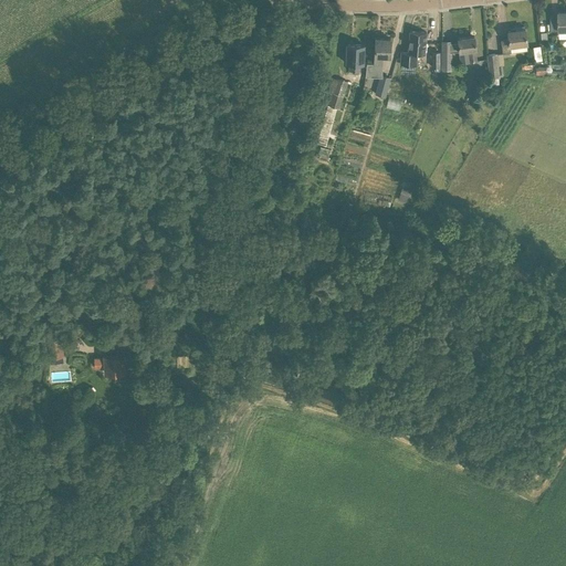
[(525,29),(524,29),(524,27),(515,28),(515,30),(507,31),(509,39),(501,40),(503,53),(527,50),(526,43),(525,29)]
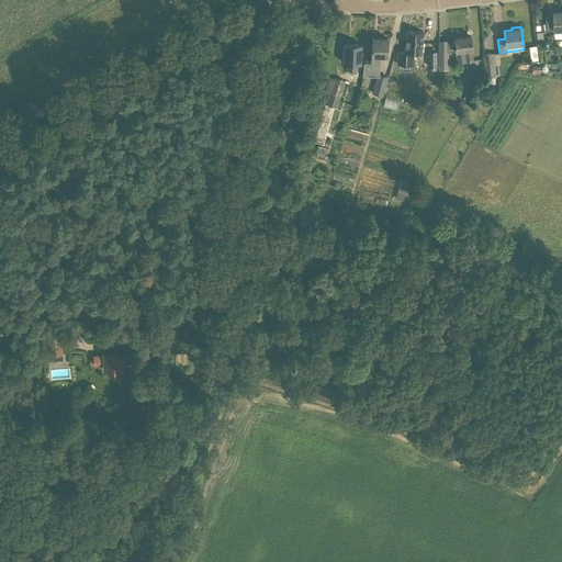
[(423,32),(406,31),(405,52),(398,52),(397,64),(413,65),(414,53),(422,53),(423,32)]
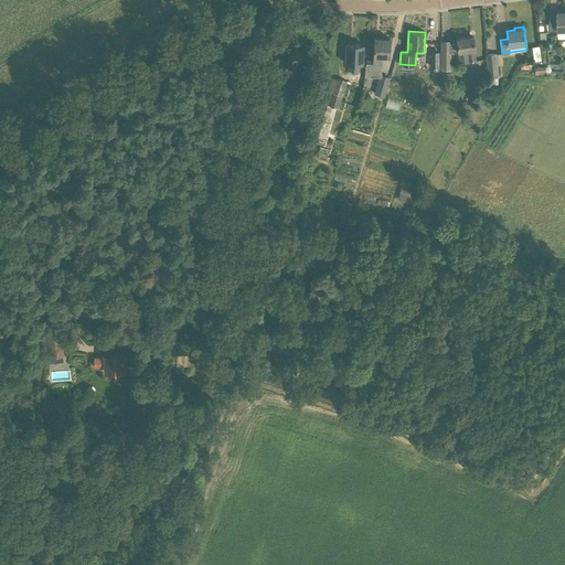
[(475,50),(473,35),(457,38),(458,52),(467,51),(468,62),(476,61),(475,50)]
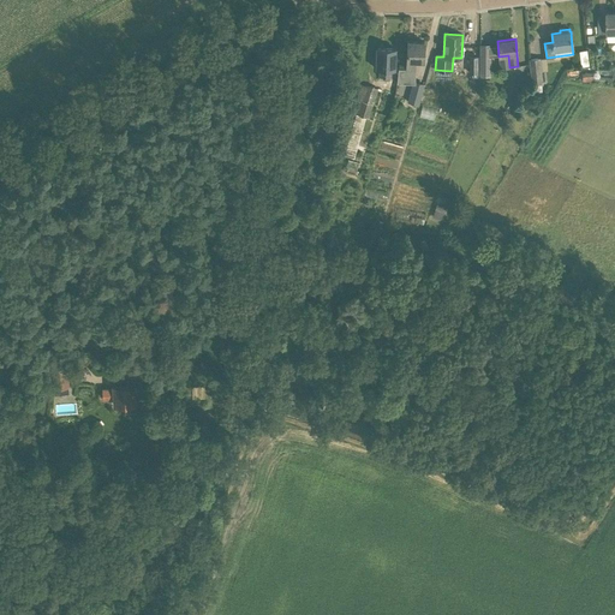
[(398,69),(398,76),(415,77),(415,70),(415,60),(423,61),(424,42),(407,41),(406,69),(398,69)]
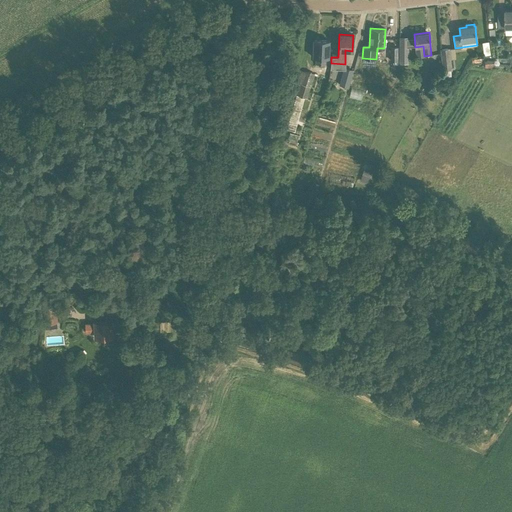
[(329,40),(314,39),(313,57),(316,57),(316,63),(325,64),(326,57),(328,57),(329,40)]
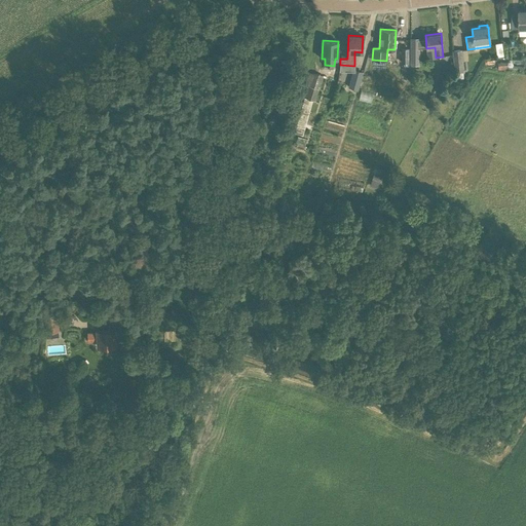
[(419,48),(411,48),(411,61),(419,61),(419,48)]
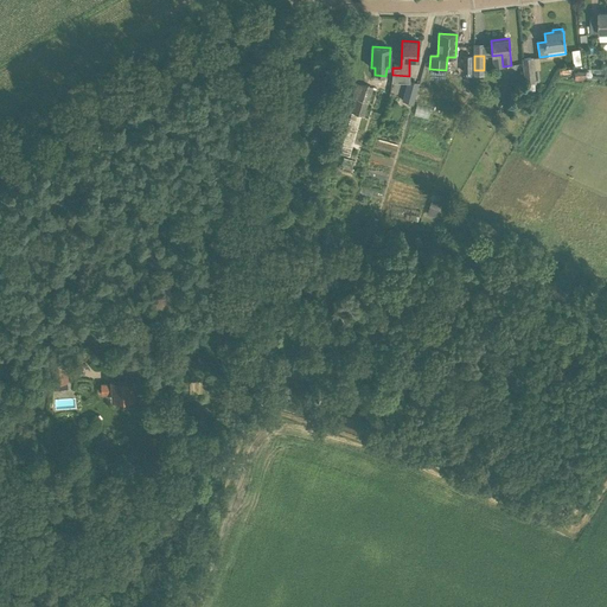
[(532,57),(522,58),(525,81),(536,80),(532,57)]
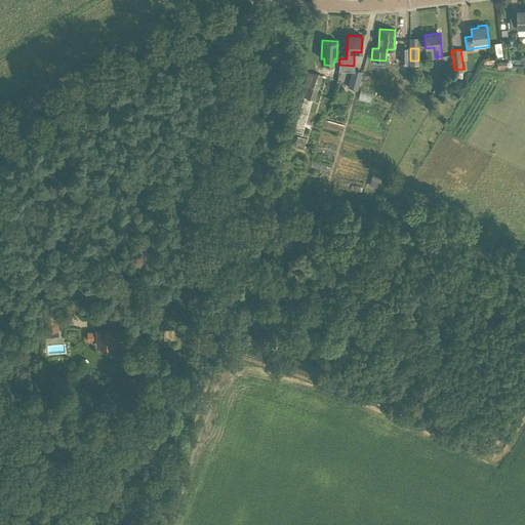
[(355,70),(353,70),(353,72),(348,87),(357,89),(362,72),(355,70)]
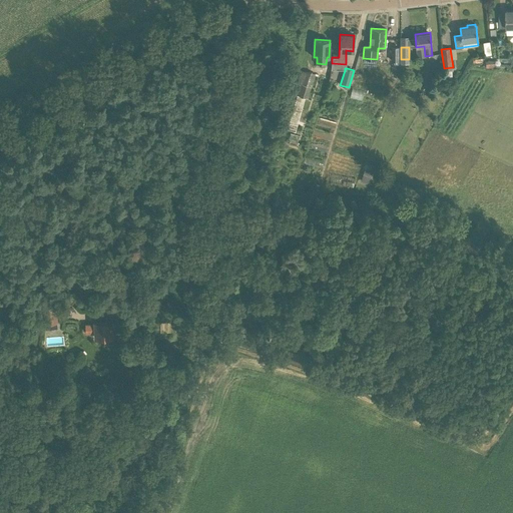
[(306,98),(308,98),(315,74),(300,70),(293,94),(297,95),(288,129),(296,132),(306,98)]
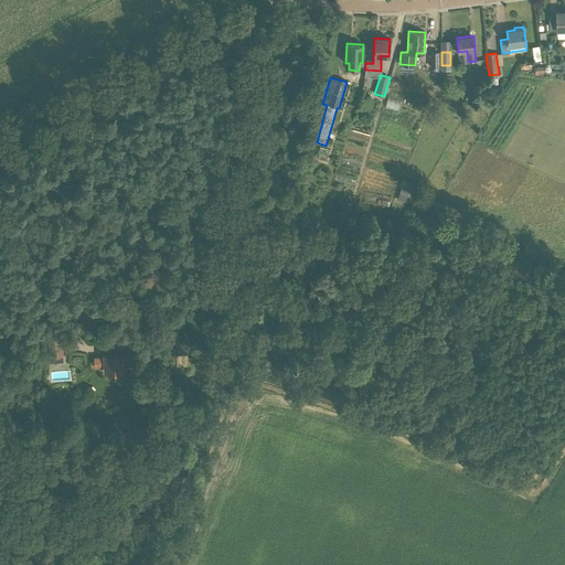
[(425,106),(428,98),(422,95),(418,104),(425,106)]
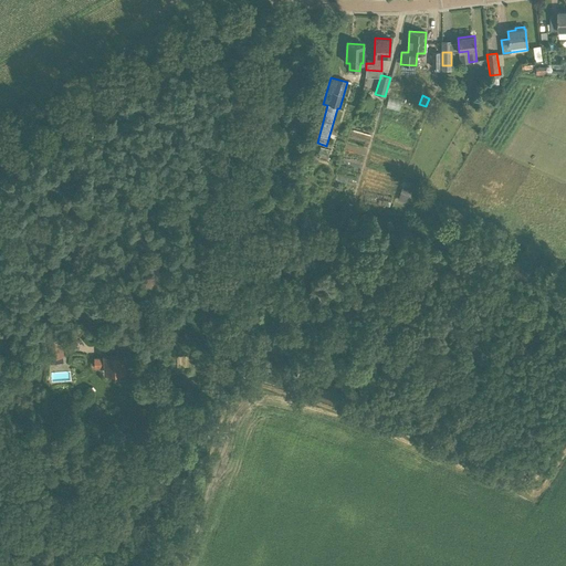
[(62,341),(46,342),(49,358),(64,357),(62,341)]
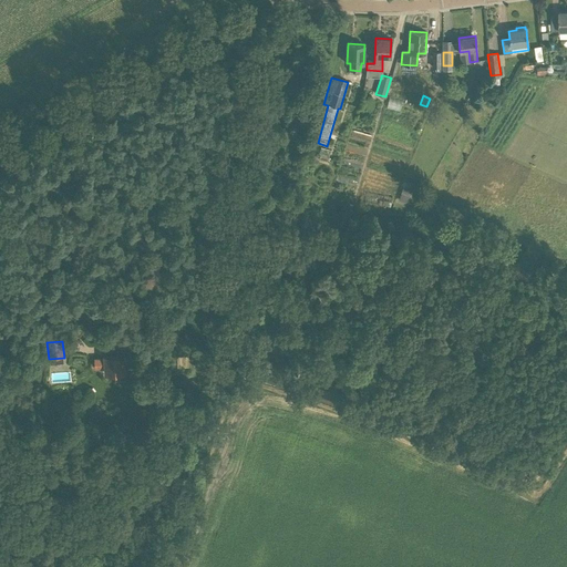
[(123,364),(127,364),(127,357),(123,357),(123,356),(105,356),(106,359),(95,359),(95,368),(106,367),(106,373),(124,372),(123,364)]
